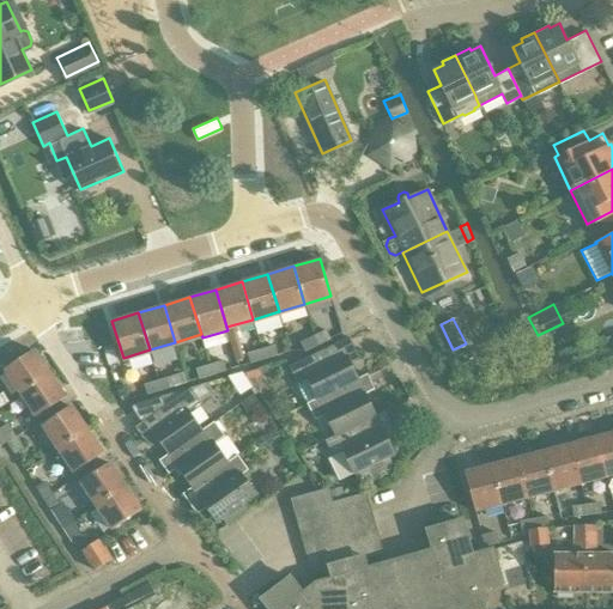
[(313,333),(316,342),(329,335),(325,327),(313,333)]
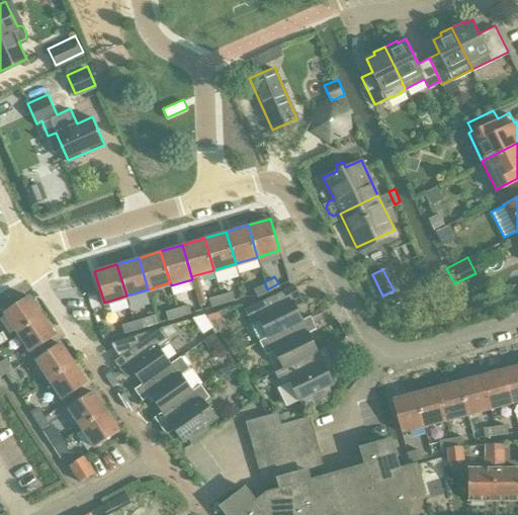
[(199,277),(192,279),(199,304),(206,302),(199,277)]
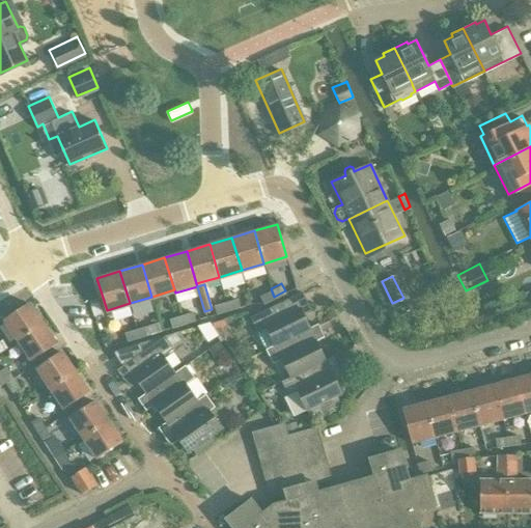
[(274,297),(271,288),(259,295),(263,302),(274,297)]
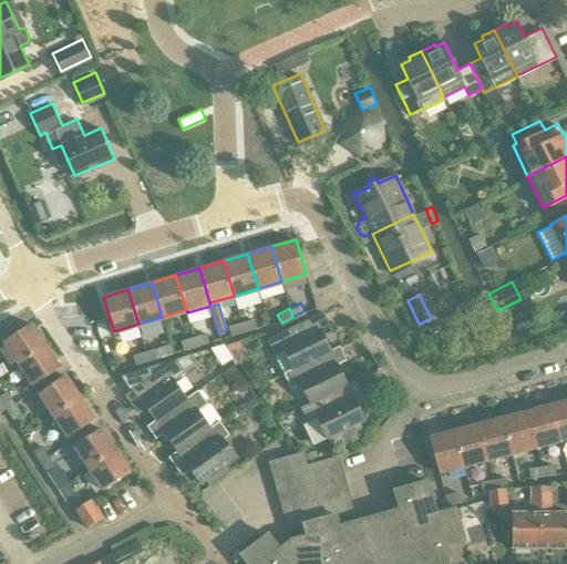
[(319,313),(267,338),(275,352),(284,371),(294,367),(294,368),(331,349),(321,328),(330,325),(322,310),(319,313)]
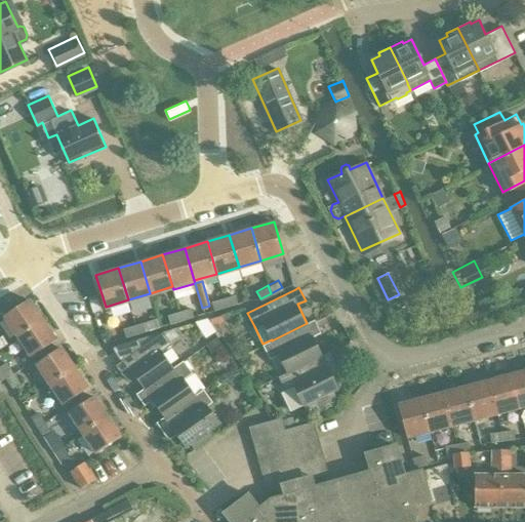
[(224,297),(226,305),(237,302),(234,293),(224,297)]
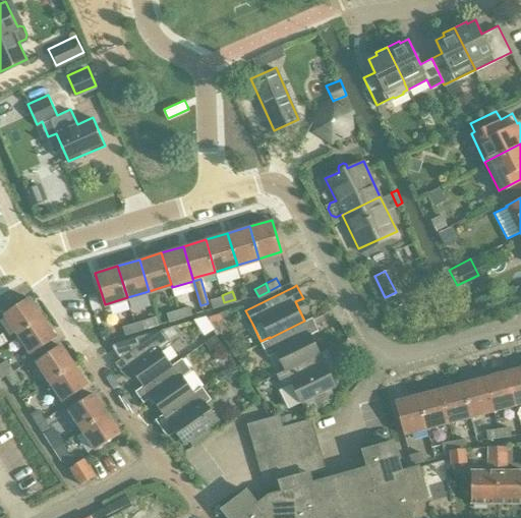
[(3,312),(17,333),(42,315),(29,295),(3,312)]
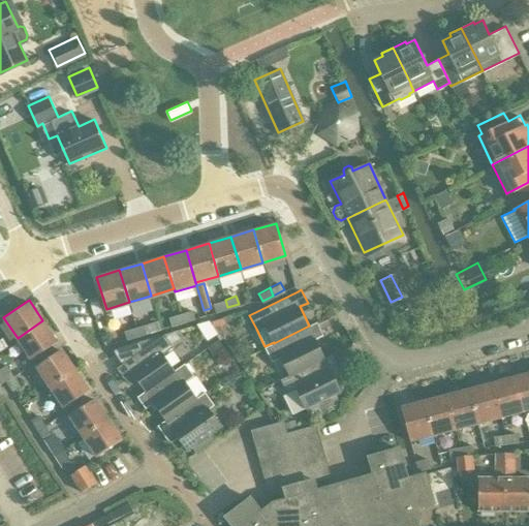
[(227,307),(225,300),(213,303),(215,311),(227,307)]
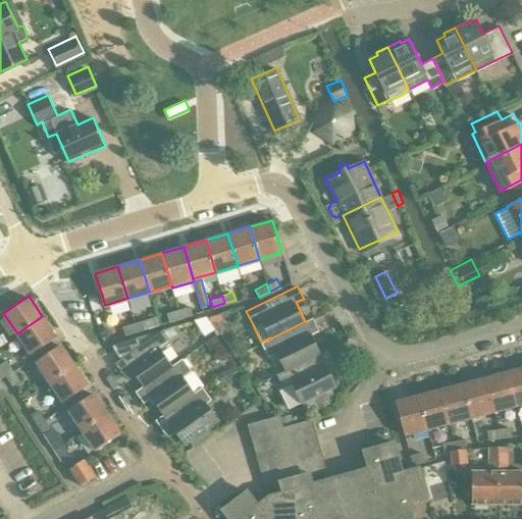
[(178,309),(180,316),(192,313),(190,305),(178,309)]
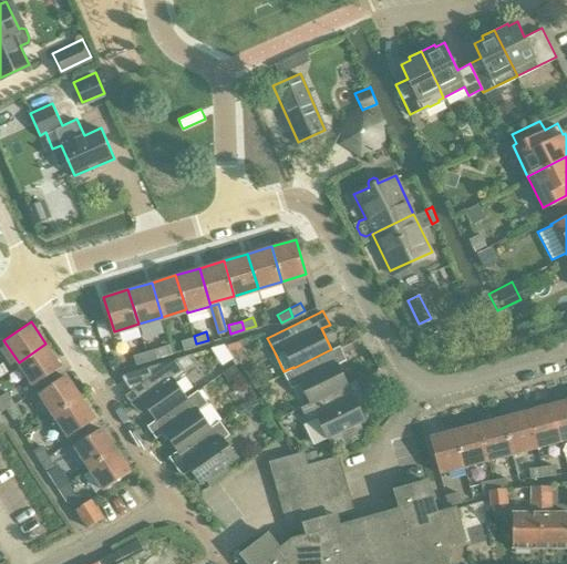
[(196,344),(194,336),(182,339),(184,347),(196,344)]
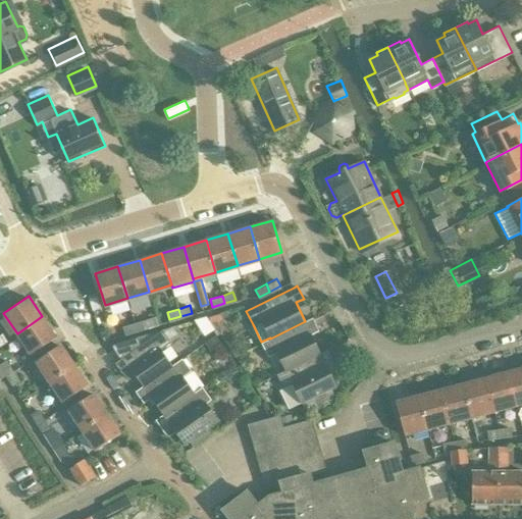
[(146,318),(134,321),(137,329),(148,326),(159,323),(156,315),(146,318)]
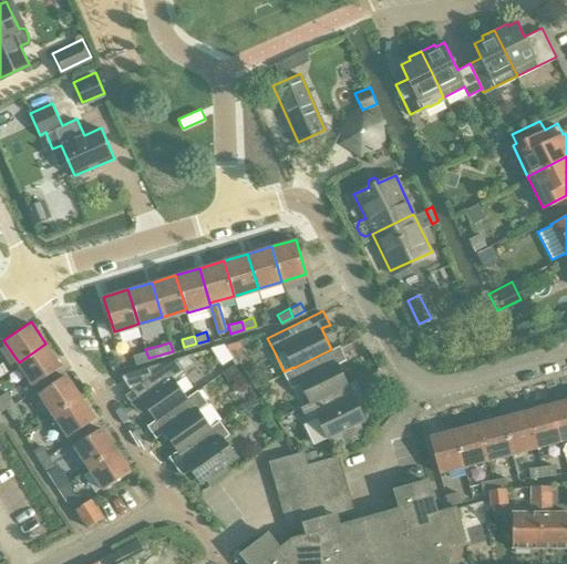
[(61,366),(45,344),(19,362),(33,383),(61,366)]
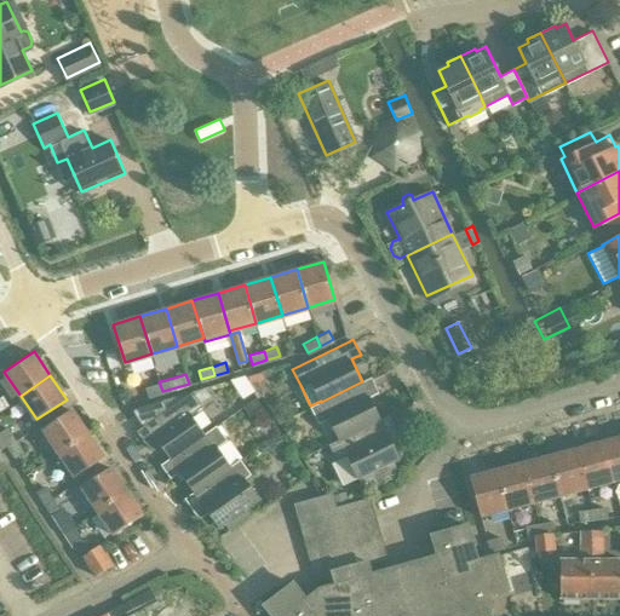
[(321,401),(310,406),(319,422),(329,418),(339,438),(380,419),(380,418),(369,396),(379,391),(372,376),(362,381),(321,402),(321,401)]
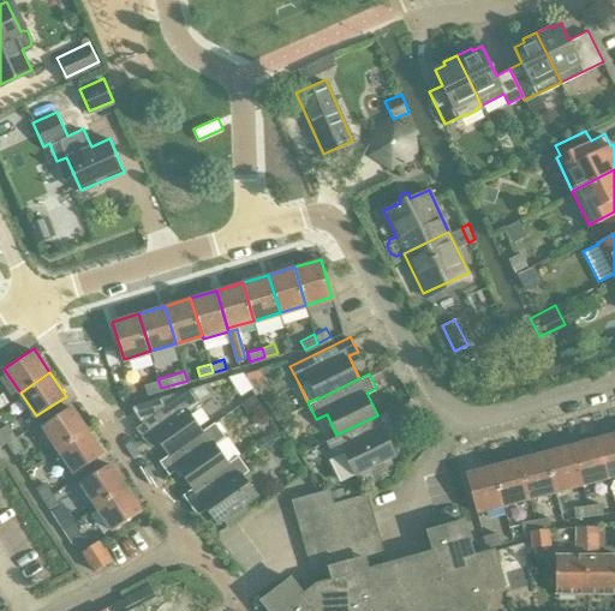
[(157,378),(144,383),(148,391),(161,388),(157,378)]
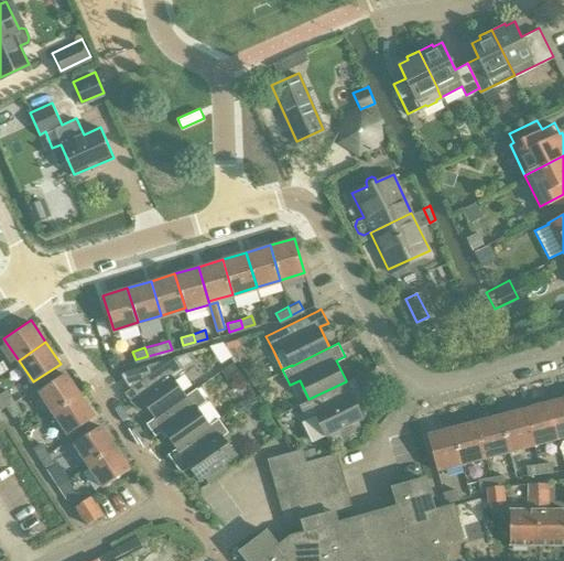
[(186,395),(174,377),(185,369),(175,356),(153,371),(148,364),(121,373),(122,377),(130,388),(125,391),(133,403),(142,398),(154,417),(155,417),(186,395)]
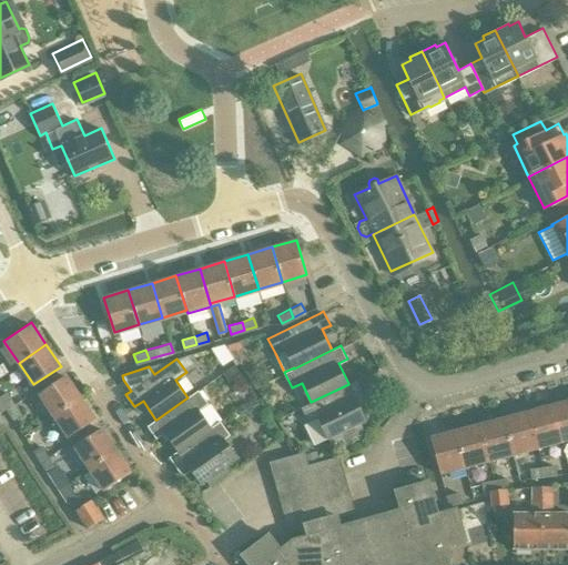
[(38,393),(53,415),(81,396),(66,374),(38,393)]
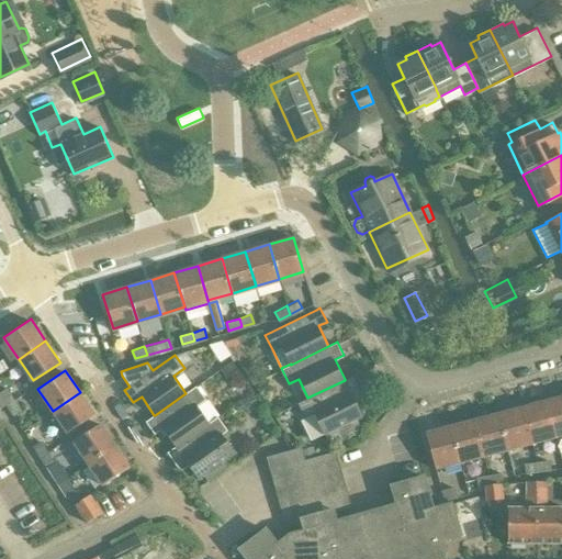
[(307,398),(298,402),(305,417),(315,413),(324,433),(325,433),(328,438),(338,434),(341,440),(356,433),(359,423),(357,417),(361,414),(351,393),(360,389),(353,375),(345,379),(345,380),(307,398)]
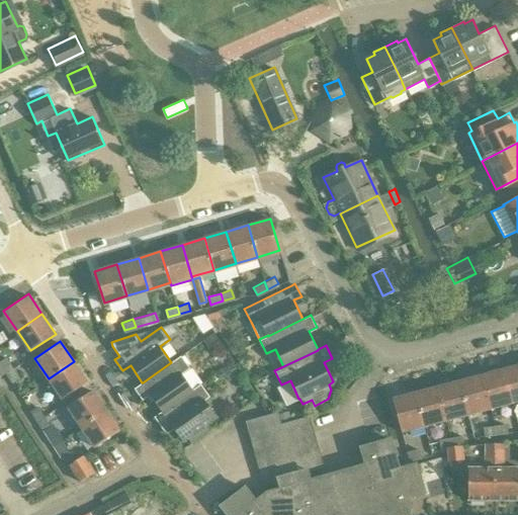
[(1,360),(8,371),(16,366),(9,355),(1,360)]
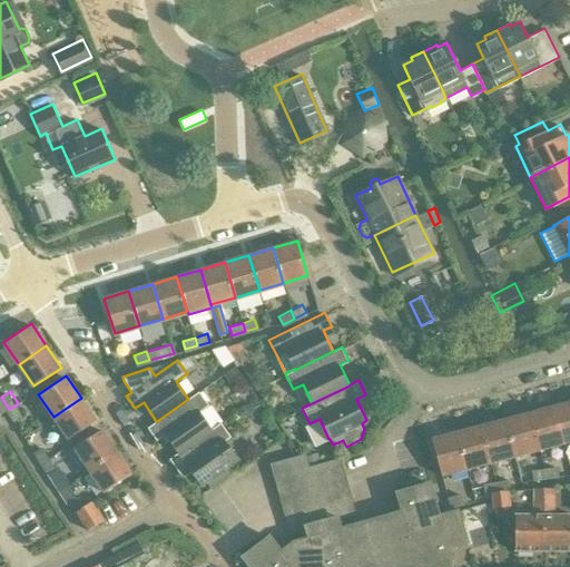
[(214,428),(213,428),(200,410),(209,404),(199,391),(188,399),(157,421),(156,421),(148,427),(157,439),(165,433),(178,452),(214,428)]
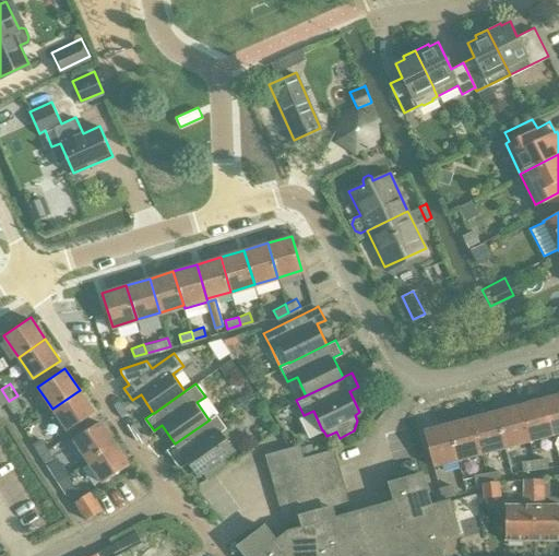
[(67,429),(94,412),(80,390),(52,409),(67,429)]
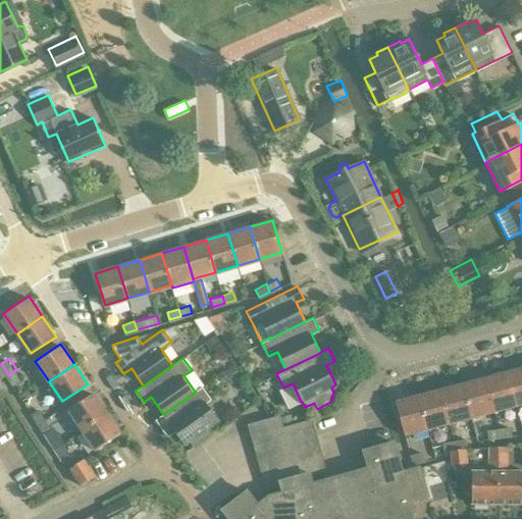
[(521,366),(507,371),(516,404),(521,401),(521,366)]
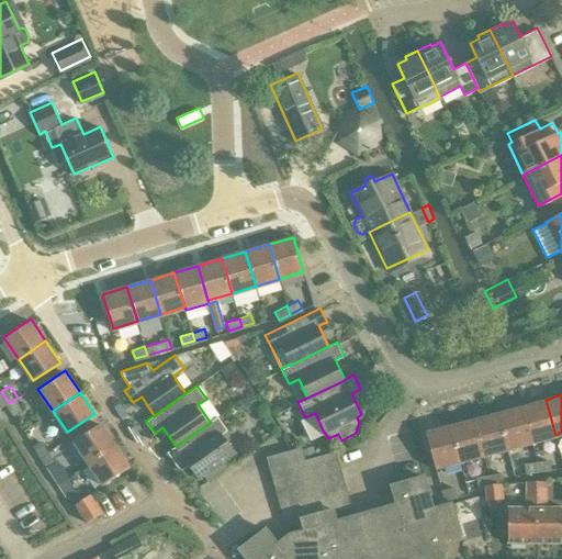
[(23,406),(18,398),(9,403),(7,404),(13,413),(23,406)]
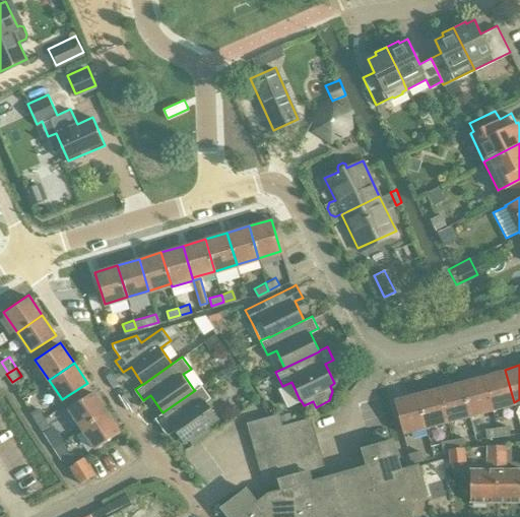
[(505,370),(483,376),(492,407),(514,402),(505,370)]
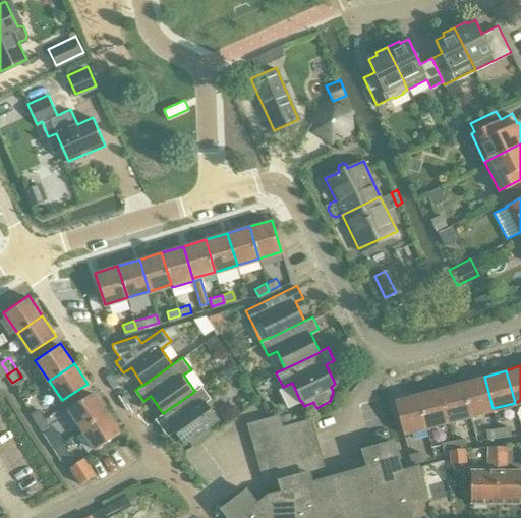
[(484,377),(462,382),(471,414),(493,408),(484,377)]
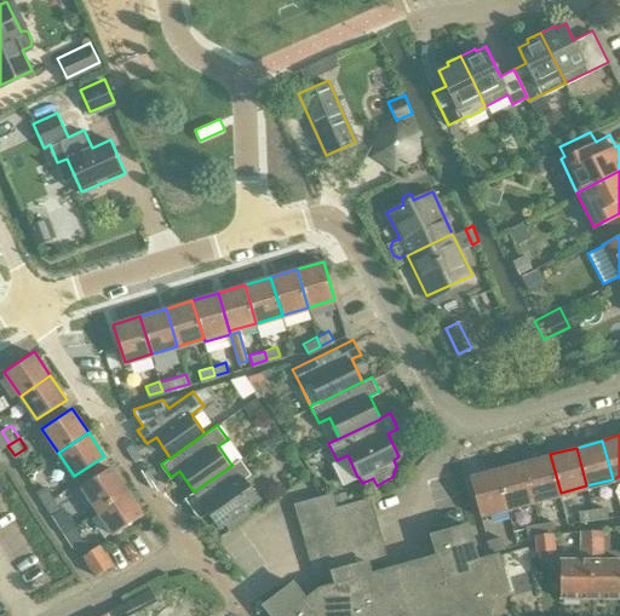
[(550,454),(523,461),(534,500),(561,493),(550,454)]
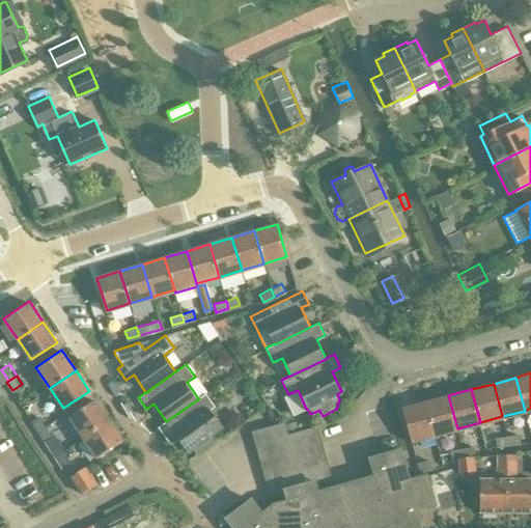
[(166,421),(159,426),(167,438),(170,436),(173,442),(178,439),(187,451),(192,448),(196,453),(214,440),(211,435),(222,426),(210,410),(215,406),(206,393),(198,398),(199,398),(166,421)]
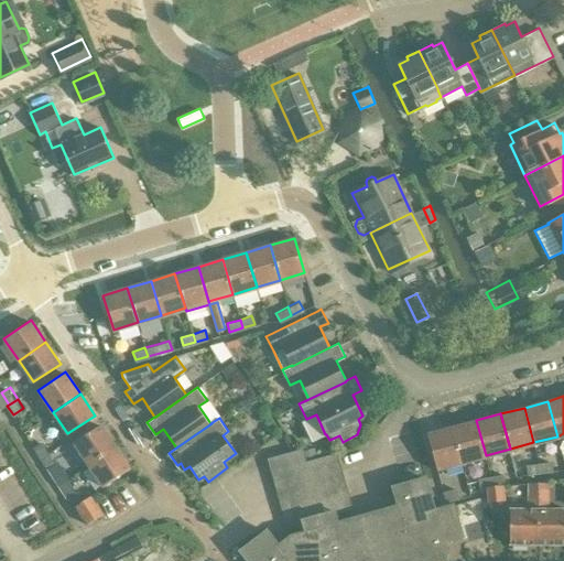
[(476,420),(453,427),(462,462),(486,455),(476,420)]
